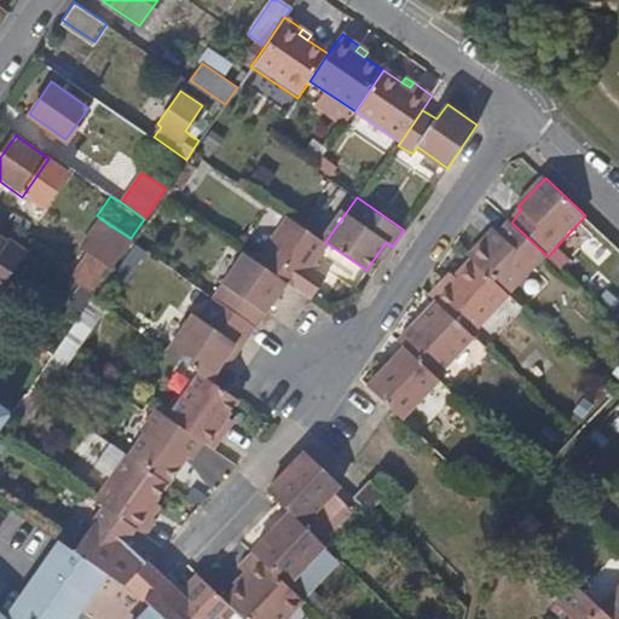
[(290,218),(259,261),(285,281),(288,282),(311,298),(324,276),(310,266),(325,242),(290,218)]
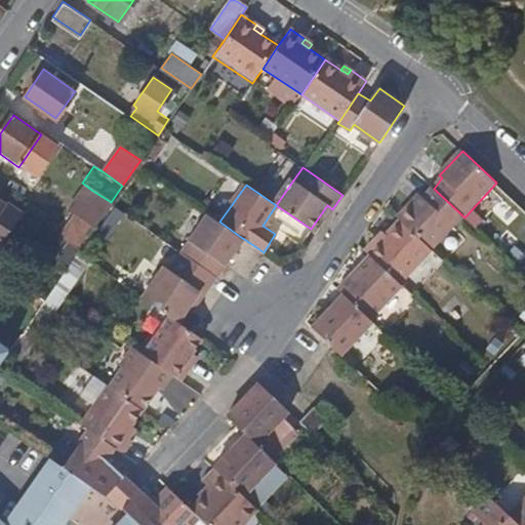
[(398,217),(401,220),(433,250),(465,217),(434,189),(422,199),(419,195),(398,217)]
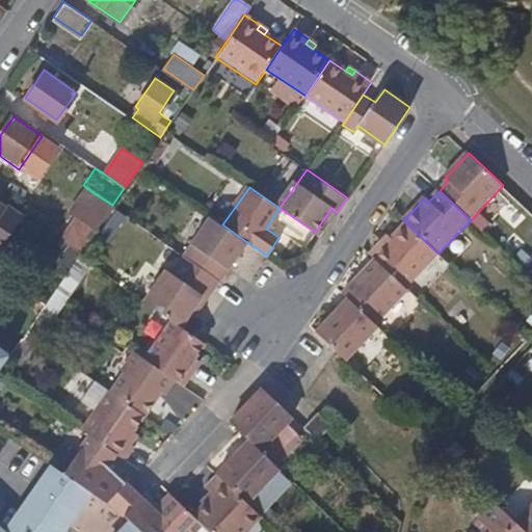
[(76,216),(95,229),(112,205),(92,192),(76,216)]
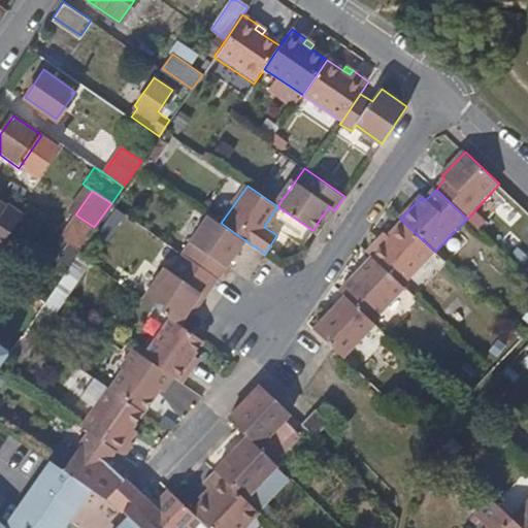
[(0,241),(18,217),(0,203),(0,241)]
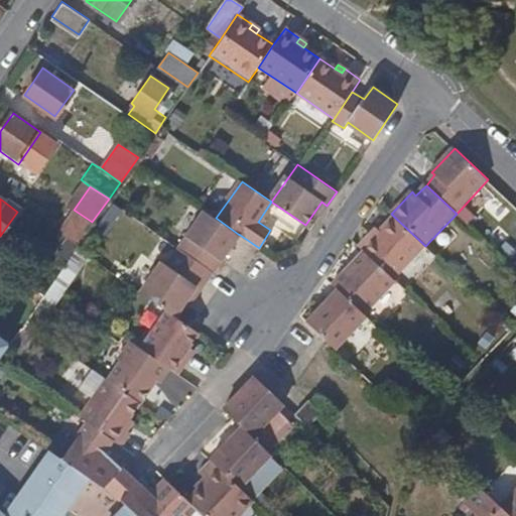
[(321,202),(314,212),(320,215),(327,206),(321,202)]
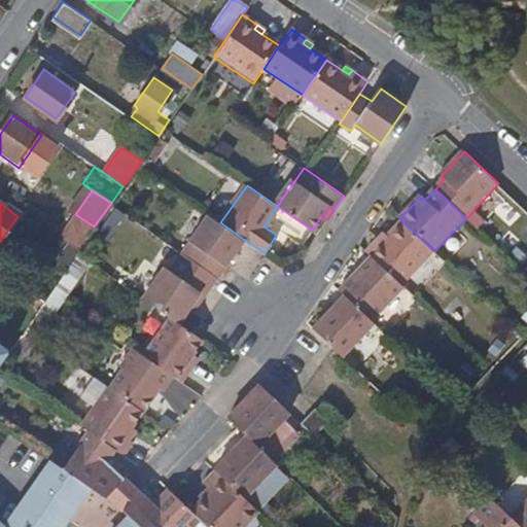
[(207,213),(180,251),(216,277),(243,239),(220,222),(207,213)]
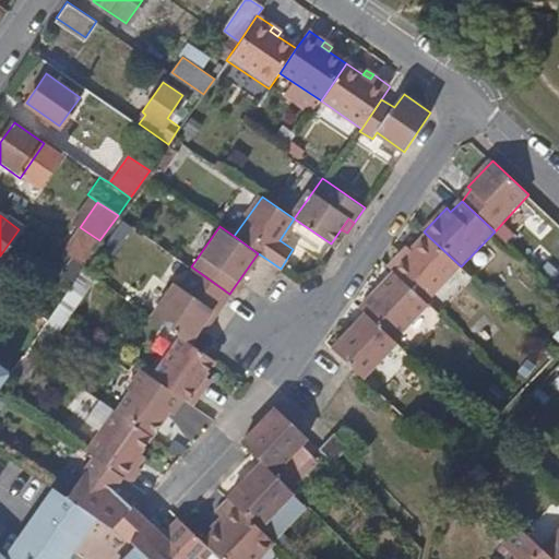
[(80,227),(63,250),(83,264),(99,240),(80,227)]
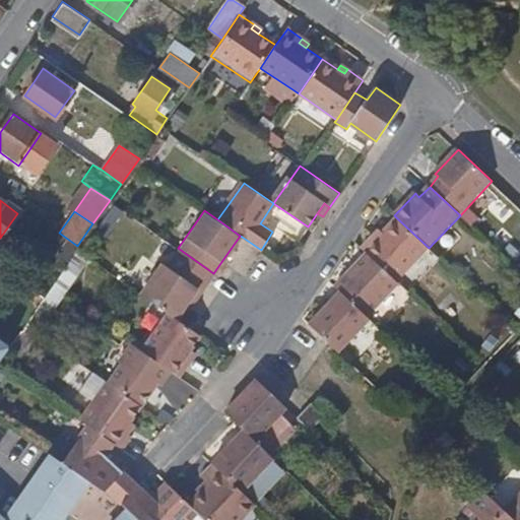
[(368,254),(398,281),(429,248),(397,218),(384,233),(378,239),(374,236),(362,248),(368,254)]
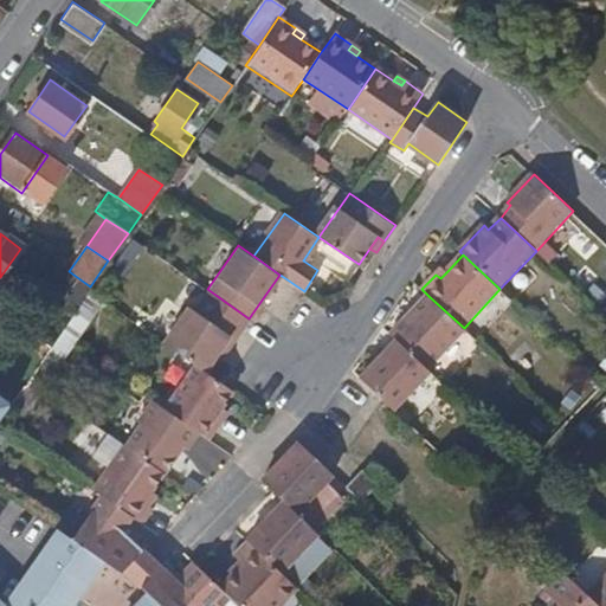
[(443,268),(436,275),(440,278),(447,271),(443,268)]
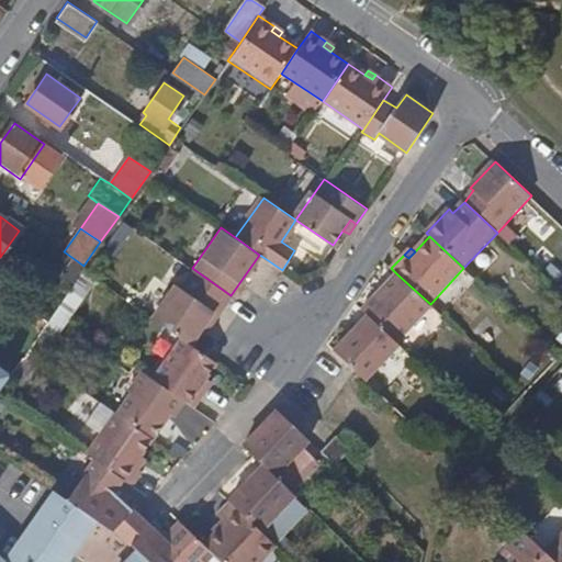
[(179,336),(189,343),(201,326),(212,311),(217,314),(231,295),(192,268),(178,287),(173,284),(150,316),(179,336)]
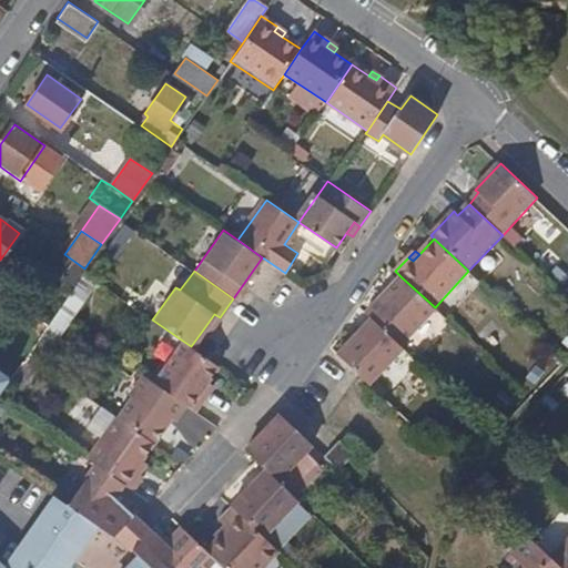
[(372,318),(401,346),(435,307),(402,277),(367,314),(372,318)]
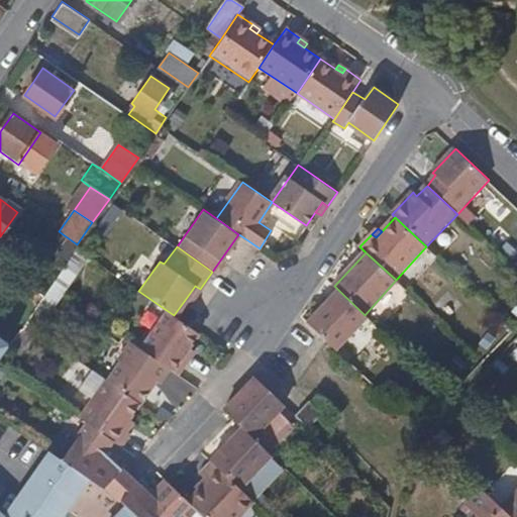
[(195,286),(185,300),(192,304),(202,290),(200,289),(195,286)]
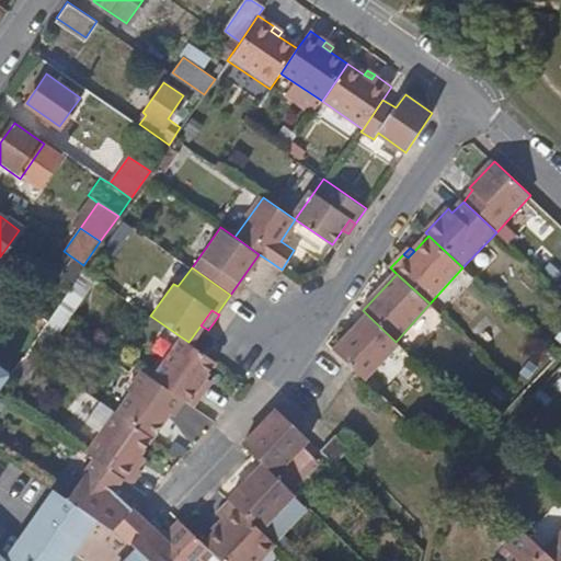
[(334,350),(366,380),(400,345),(396,342),(367,315),(334,350)]
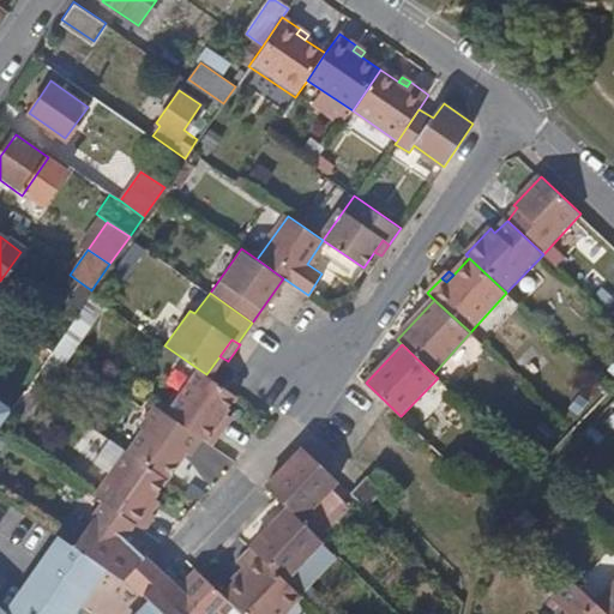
[(196,367),(164,411),(202,438),(212,446),(223,429),(217,425),(226,413),(238,396),(214,380),(206,374),(196,367)]
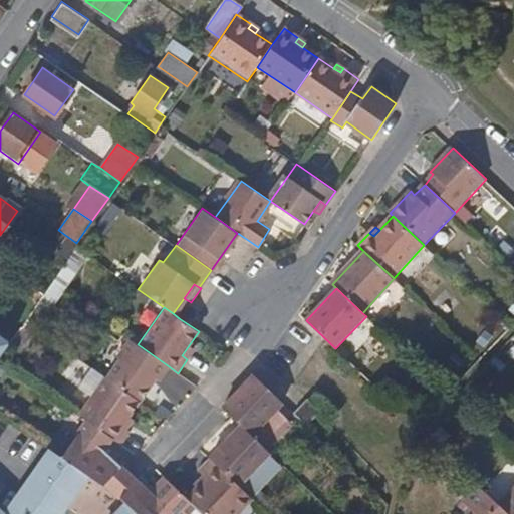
[(0,335),(0,354),(8,341),(0,335)]
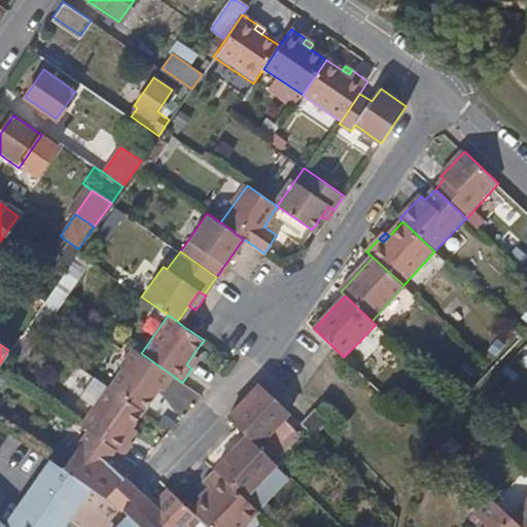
[(136,350),(110,388),(142,410),(144,411),(161,387),(164,389),(173,376),(141,353),(136,350)]
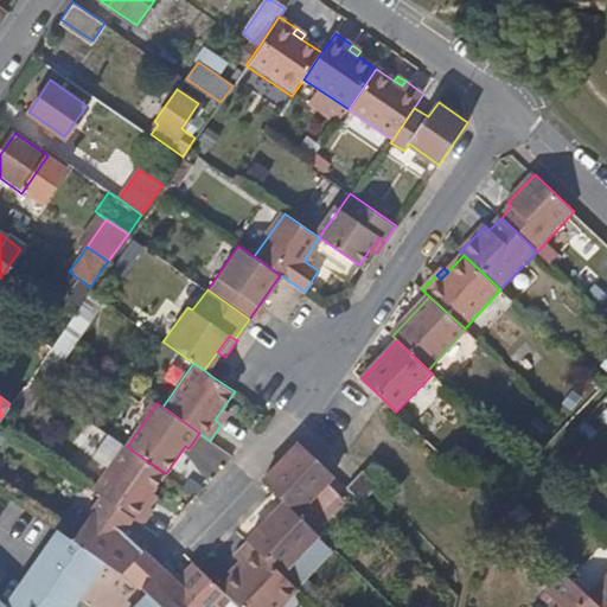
[(215,420),(221,425),(229,413),(223,408),(215,420)]
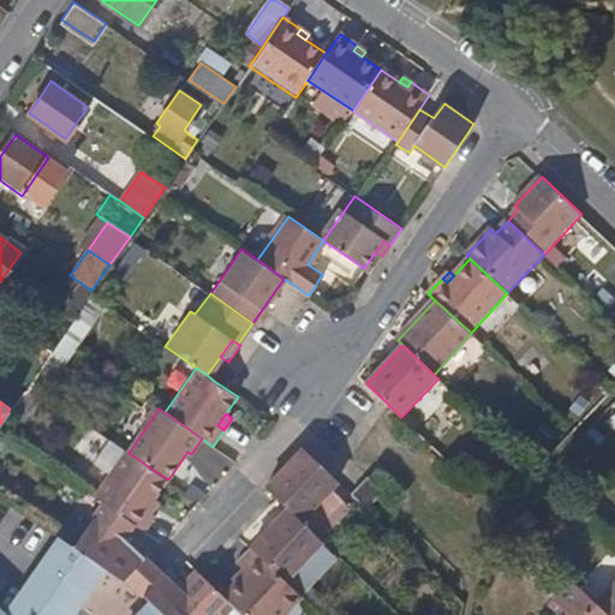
[(94,460),(112,473),(127,452),(109,440),(94,460)]
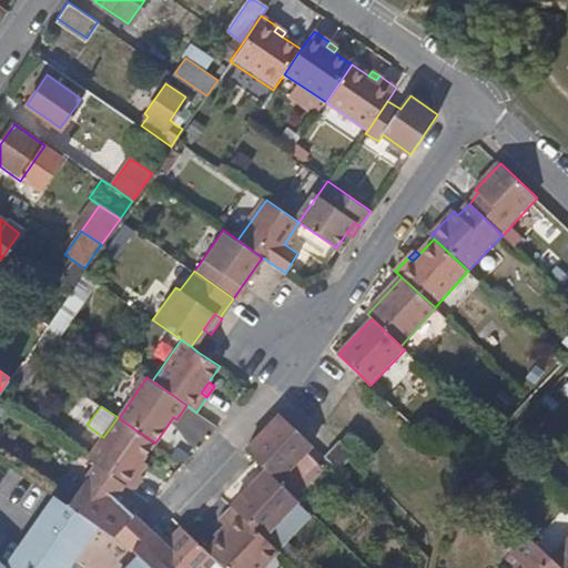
[(279,479),(313,446),(304,436),(280,414),(246,448),(256,458),(267,468),(279,479)]
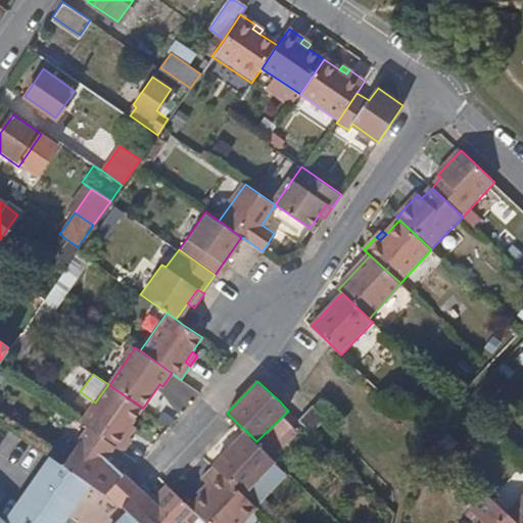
[(113,444),(124,452),(132,439),(127,436),(123,432),(130,422),(141,407),(109,385),(108,384),(95,402),(81,422),(89,427),(113,444)]
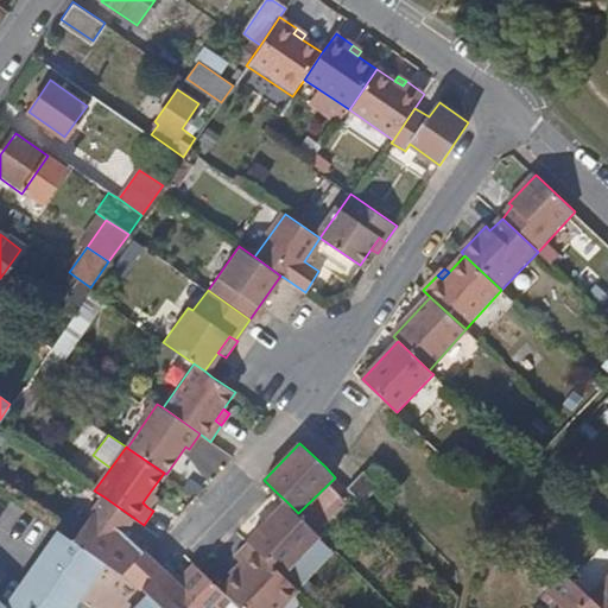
[(363,472),(347,488),(363,504),(380,487),(363,472)]
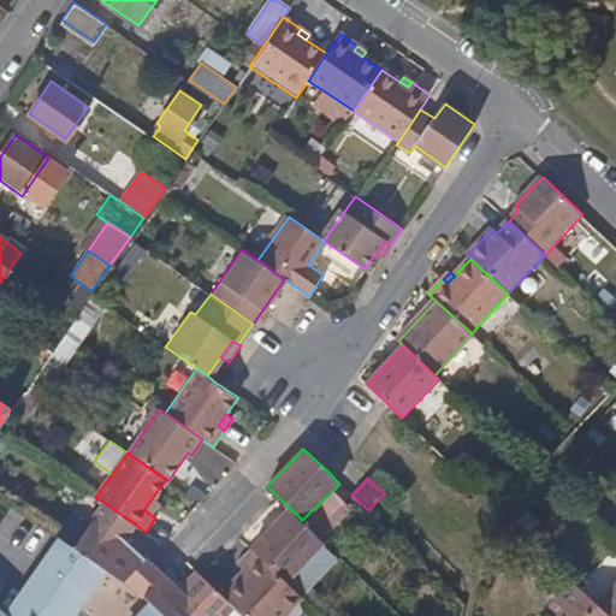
[(144,509),(149,514),(159,501),(153,497),(144,509)]
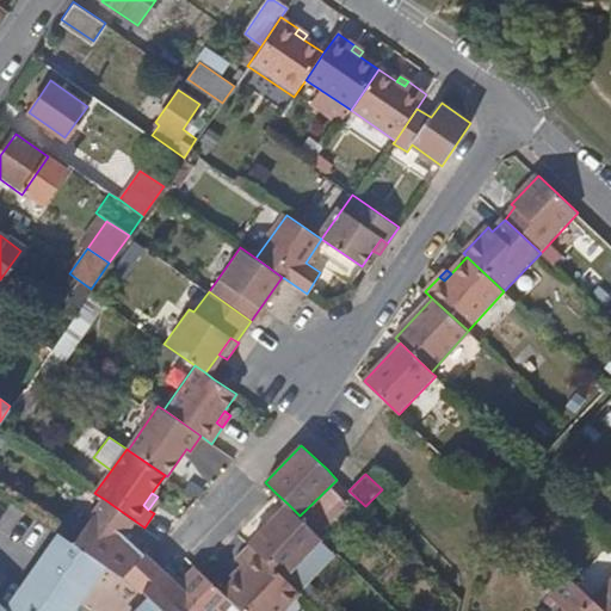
[(104,499),(74,543),(102,562),(122,576),(143,553),(122,534),(133,519),(104,499)]
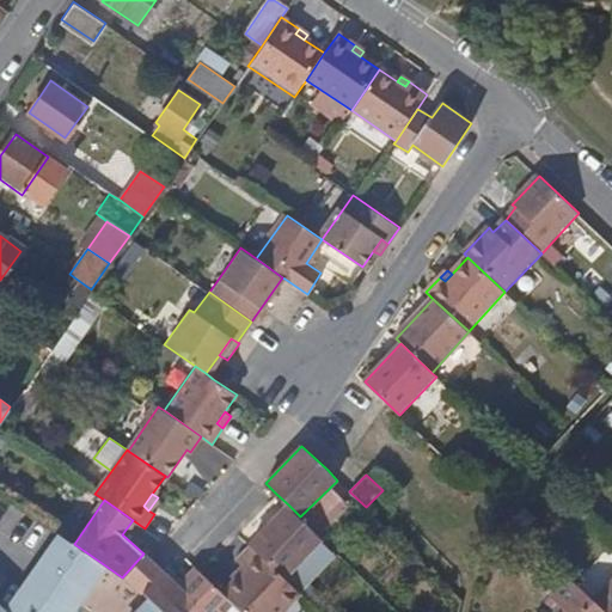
[(286,579),(323,539),(300,516),(288,505),(250,545),(286,579)]
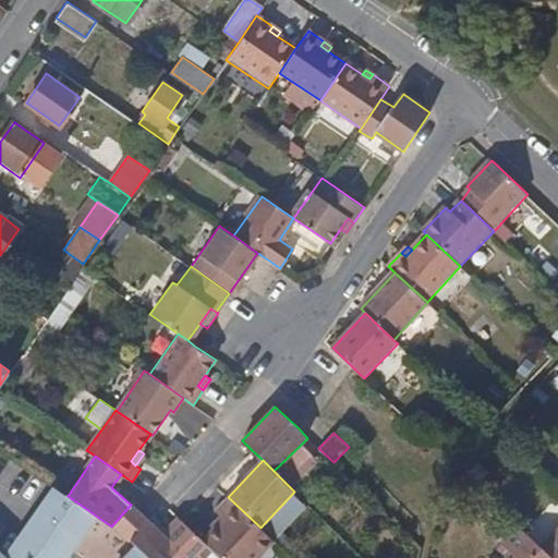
[(52,486),(2,557),(4,557),(11,552),(15,549),(20,549),(23,553),(25,557),(60,557),(93,513),(68,496),(52,486)]
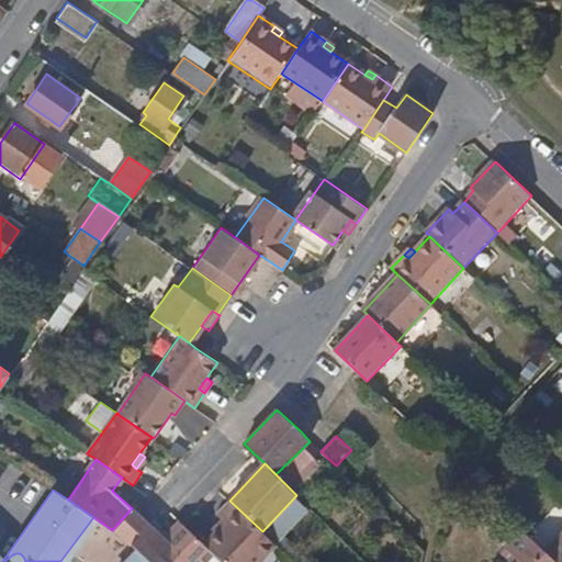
[(262,531),(229,501),(216,514),(224,521),(214,532),(203,543),(205,547),(221,561),(260,561),(277,546),(262,531)]
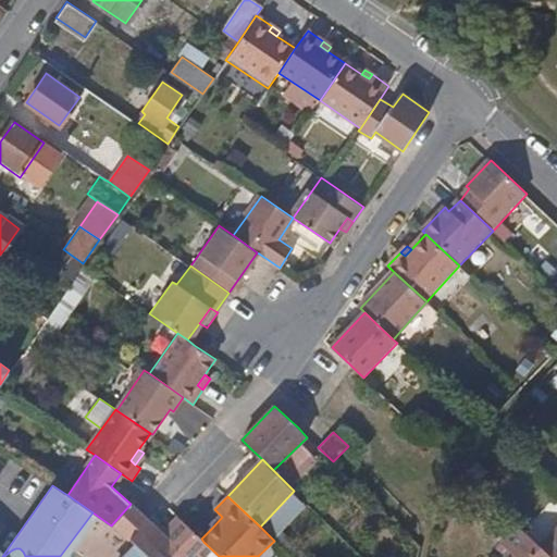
[(146,519),(131,504),(111,525),(128,537),(146,519)]
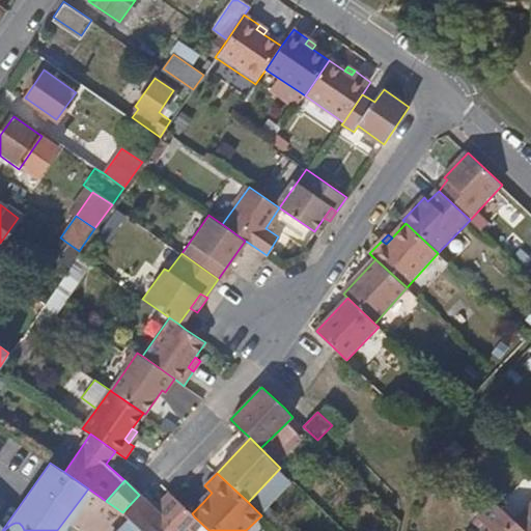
[(212,493),(204,485),(195,495),(202,503),(212,493)]
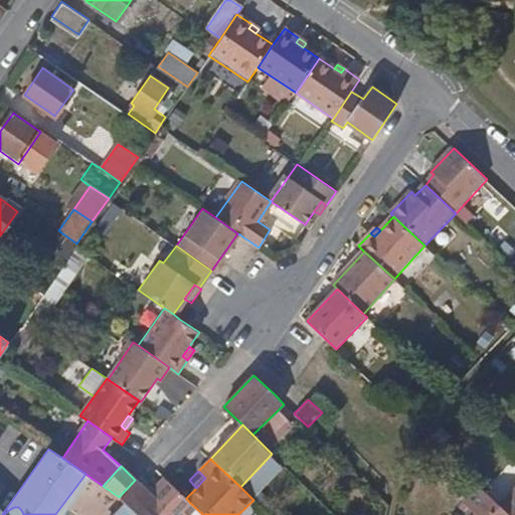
[(137,514),(174,514),(188,501),(186,498),(168,482),(154,496),(135,480),(119,497),(125,503),(137,514)]
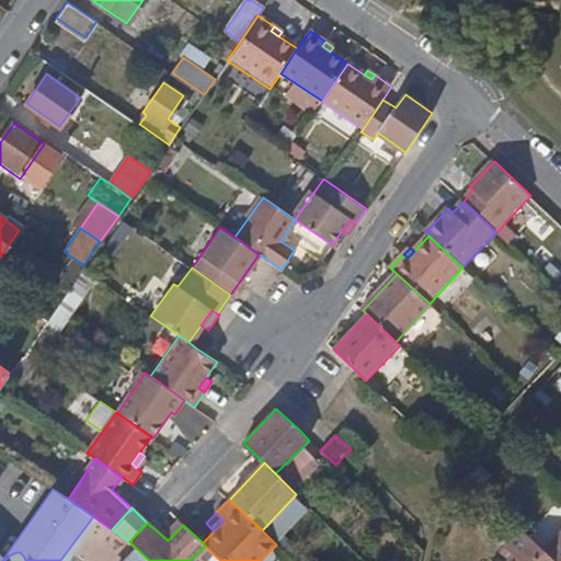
[(560,560),(560,528),(544,549),(556,560),(560,560)]
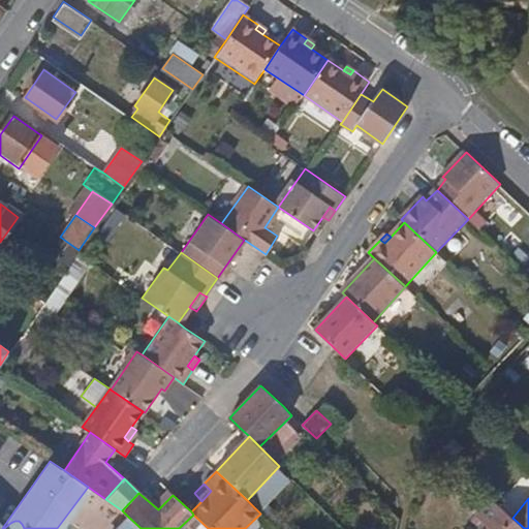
[(479,522),(472,528),(524,528),(512,518),(497,503),(493,500),(476,518),(479,522)]
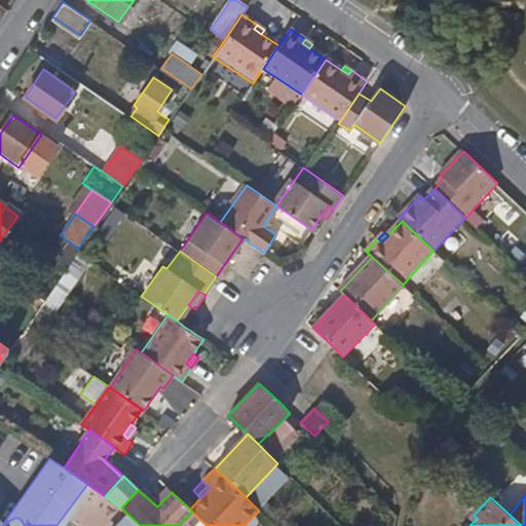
[(140,525),(127,514),(115,525),(140,525)]
